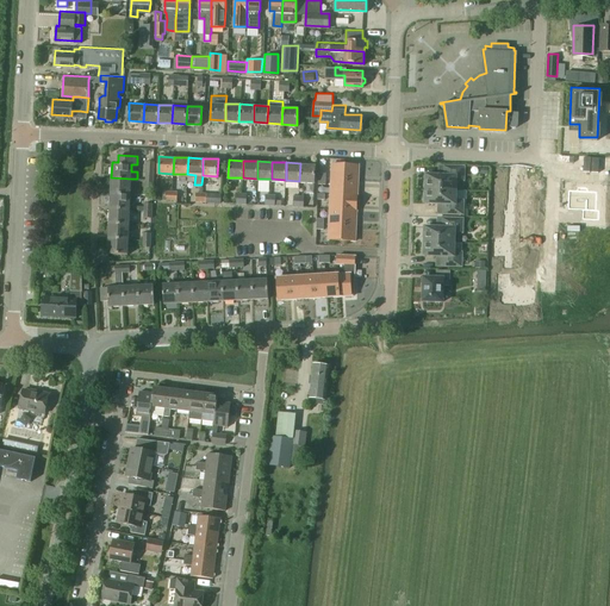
[(332,162),(331,176),(358,177),(359,175),(359,163),(341,162),(332,162)]
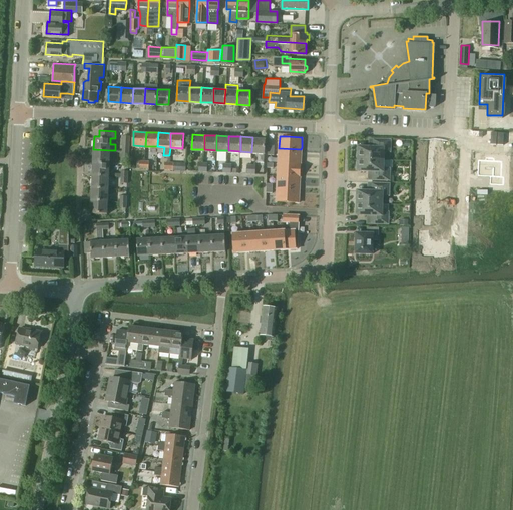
[(265,137),(252,137),(251,152),(265,152),(265,137)]
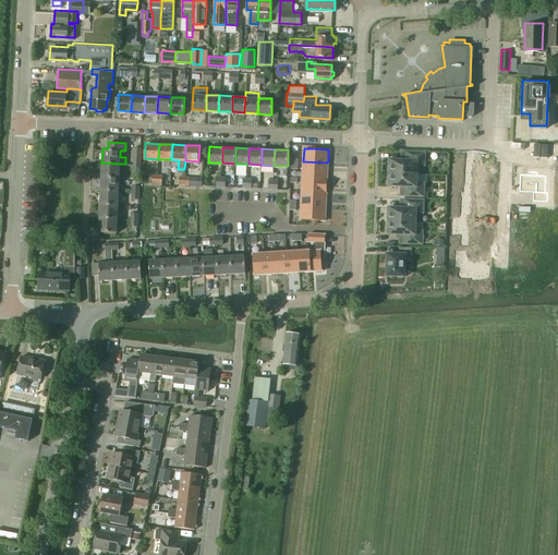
[(389,169),(389,171),(417,172),(417,163),(424,163),(425,151),(405,149),(405,158),(390,158),(390,163),(388,164),(388,168),(389,169)]
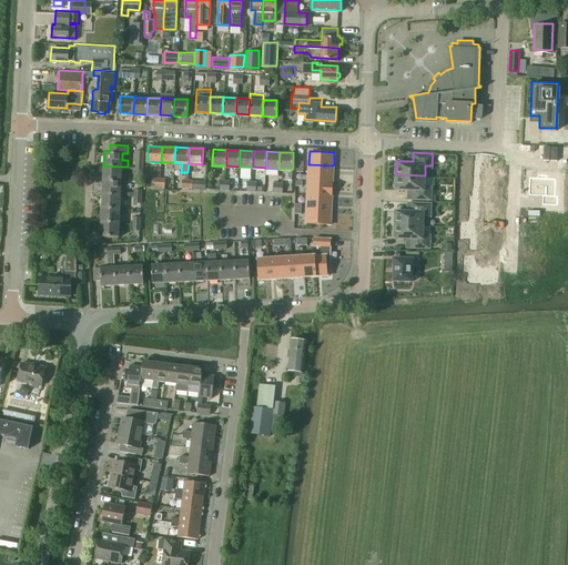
[(476,153),(476,162),(478,162),(477,173),(500,174),(501,162),(490,161),(490,154),(476,153)]
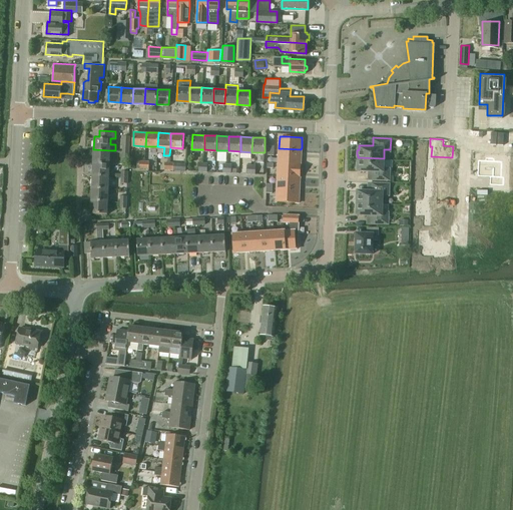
[(278,161),(301,162),(301,158),(301,149),(279,148),(278,161)]
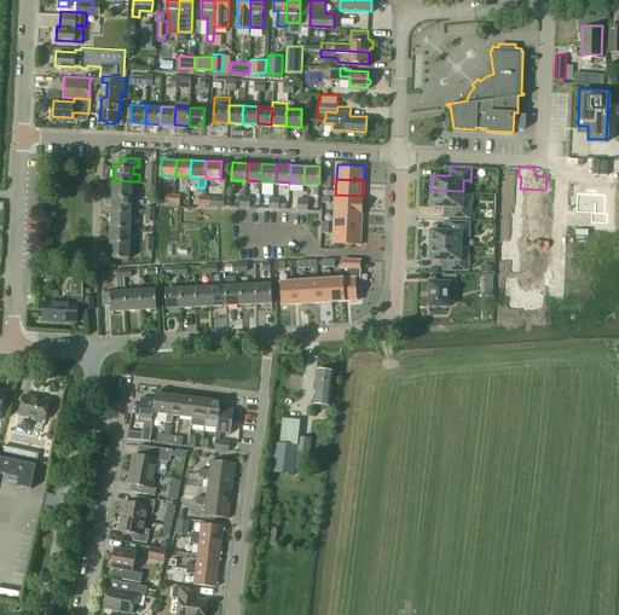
[(132,196),(133,181),(113,180),(113,195),(132,196)]
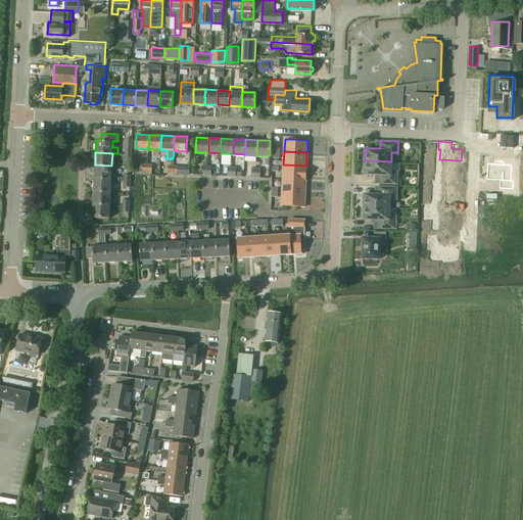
[(487,161),(486,178),(500,178),(500,186),(514,187),(514,178),(511,178),(512,162),(504,161),(504,158),(495,158),(494,161),(487,161)]
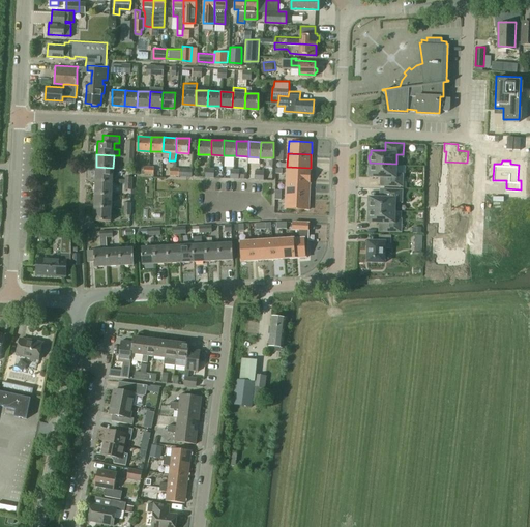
[(445,162),(445,172),(466,173),(467,164),(467,163),(445,162)]
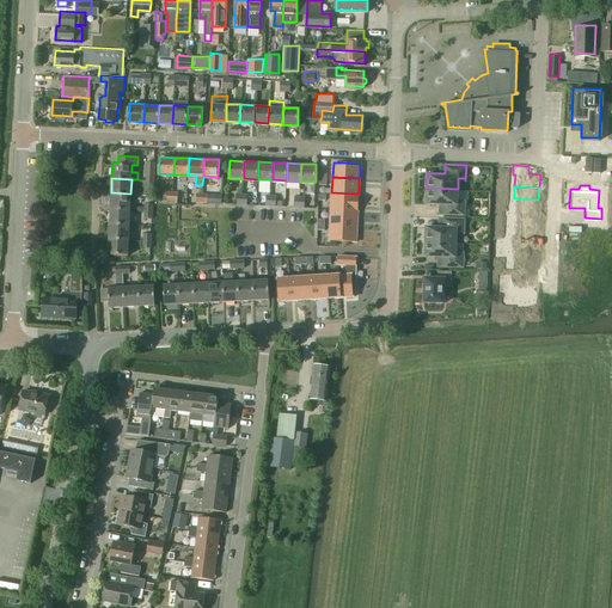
[(457,198),(458,189),(427,188),(427,189),(426,190),(426,196),(427,197),(427,202),(444,202),(444,212),(464,213),(465,198),(457,198)]
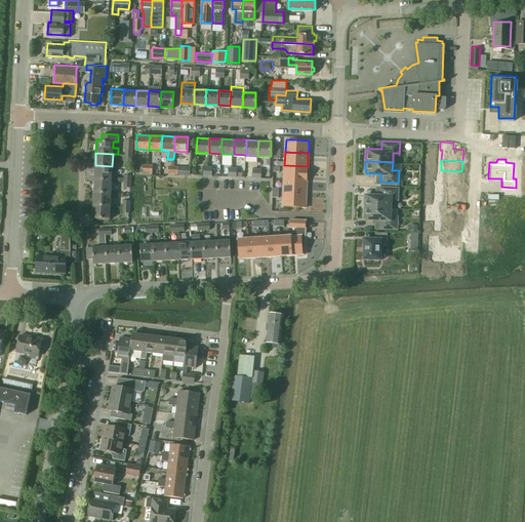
[(95,165),(94,177),(112,178),(112,166),(95,165)]
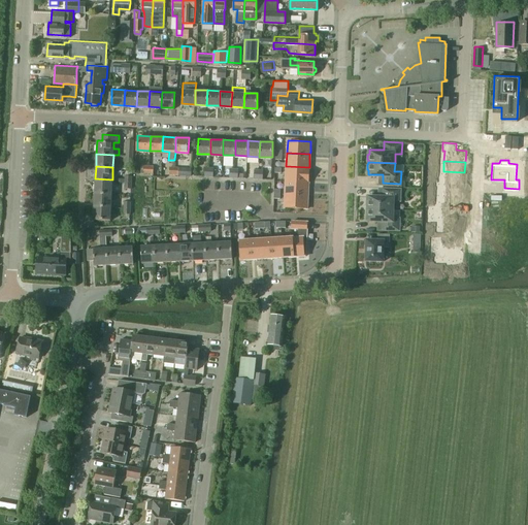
[(309,167),(286,166),(286,179),(308,181),(309,173),(309,167)]
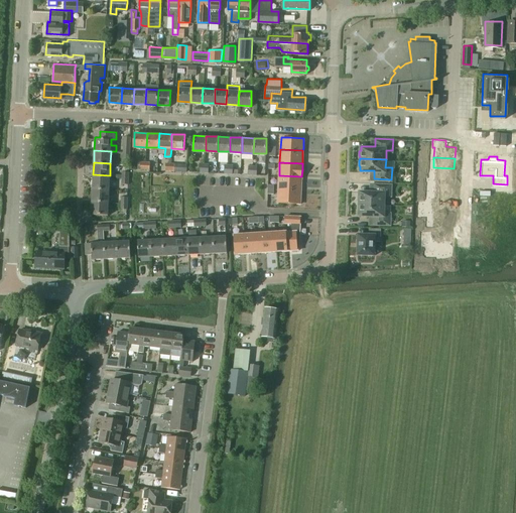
[(433,167),(432,177),(454,178),(454,168),(433,167)]
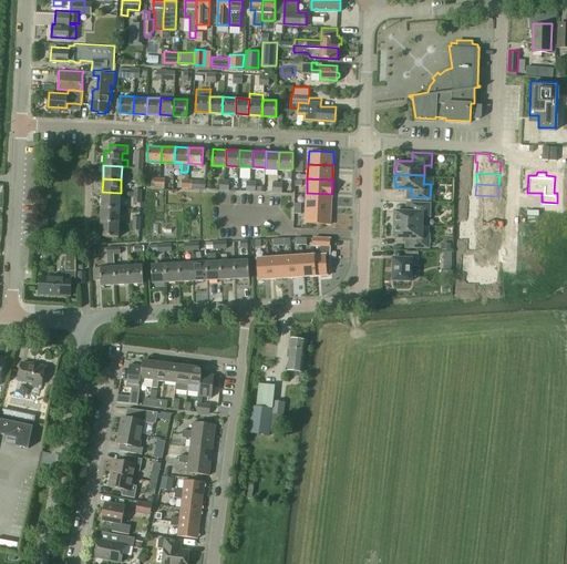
[(102,192),(102,206),(120,207),(121,193),(102,192)]
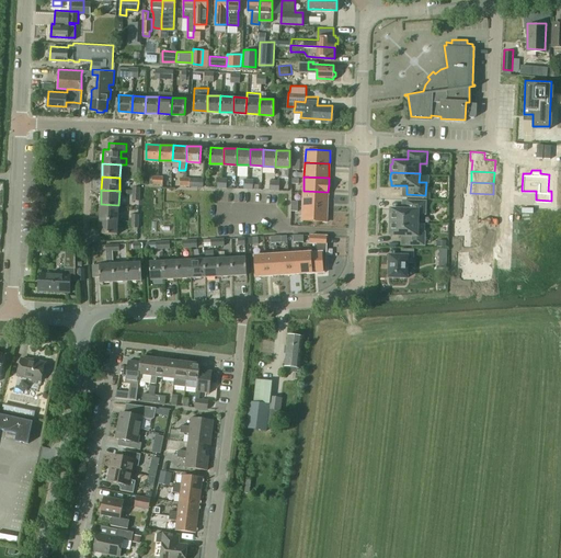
[(328,192),(304,191),(302,205),(328,206),(328,196),(328,192)]
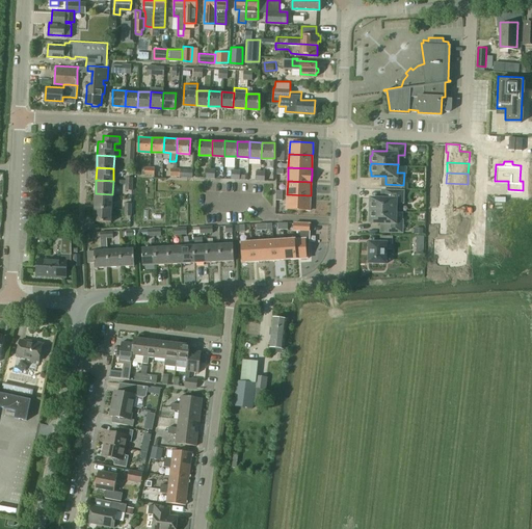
[(444,193),(443,202),(456,203),(457,195),(468,196),(468,184),(446,183),(446,193),(444,193)]
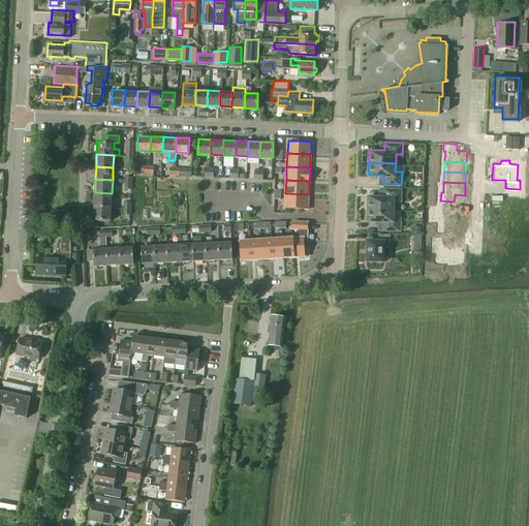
[(368,206),(368,208),(394,208),(395,199),(401,199),(401,188),(383,187),(383,195),(368,195),(368,198),(367,200),(367,204),(368,206)]
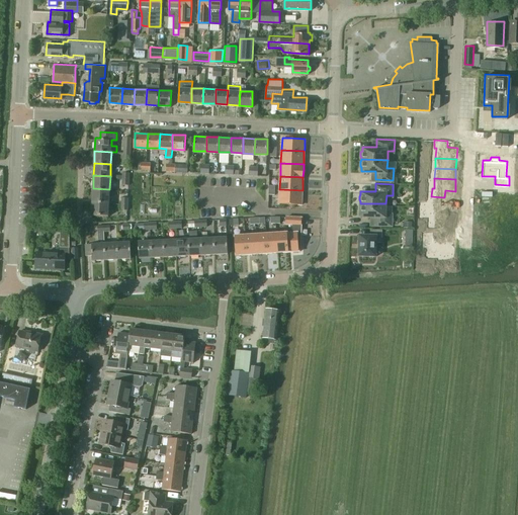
[(93,188),(92,201),(109,201),(109,189),(93,188)]
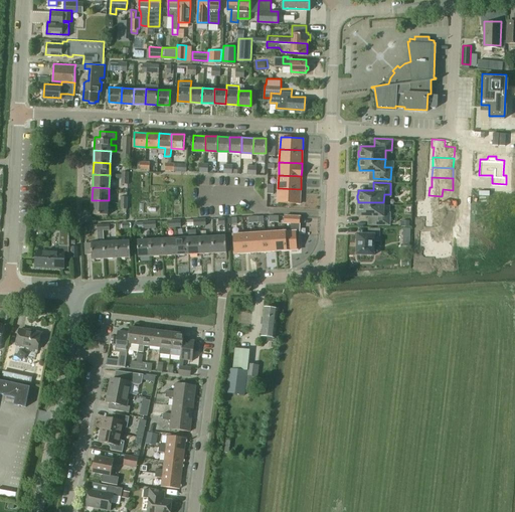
[(301,189),(278,188),(278,201),(300,202),(300,201),(301,190),(301,189)]
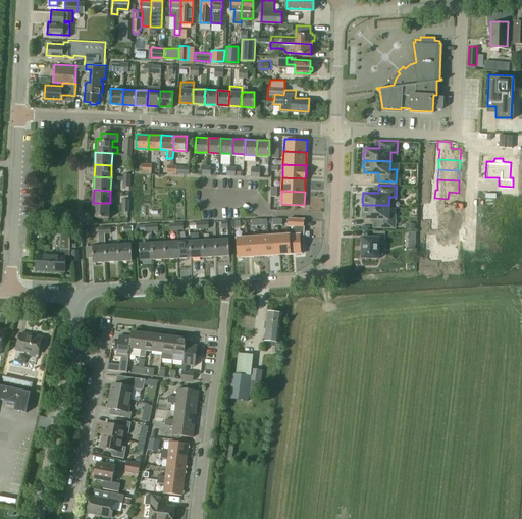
[(484,197),(484,213),(508,215),(509,199),(515,199),(515,192),(498,191),(498,197),(484,197)]
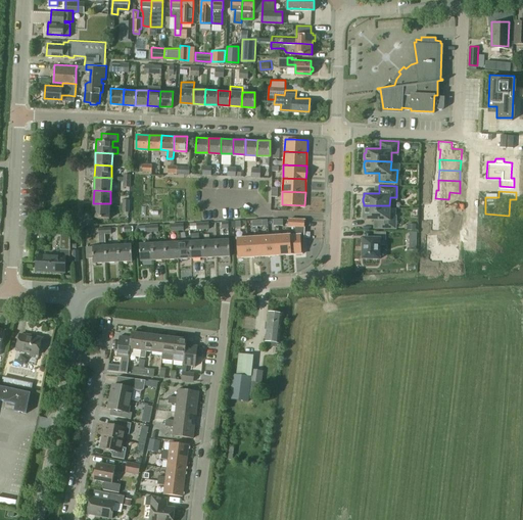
[(110,203),(93,203),(93,217),(109,217),(110,203)]
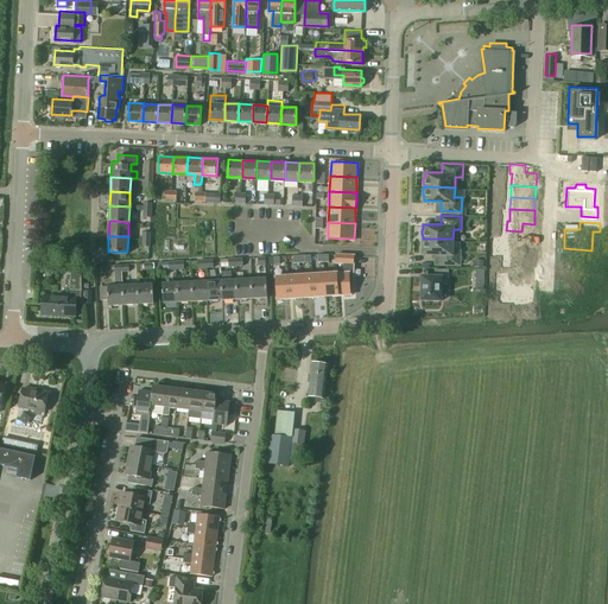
[(499,237),(498,249),(505,250),(504,261),(532,262),(533,247),(521,246),(521,239),(499,237)]
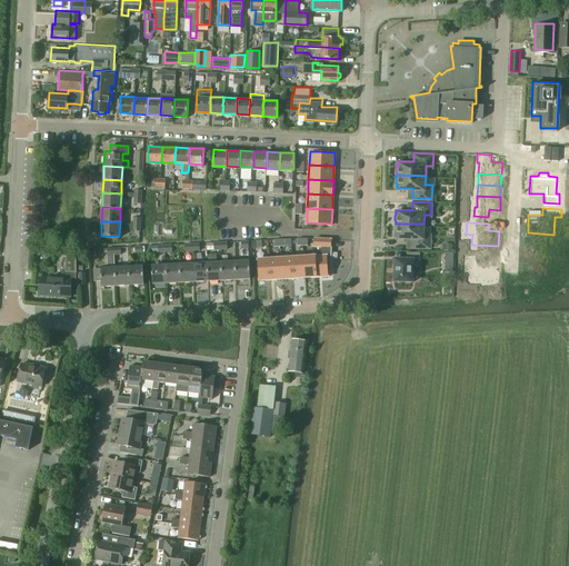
[(423,224),(396,224),(396,225),(393,226),(393,230),(396,231),(396,237),(411,237),(411,246),(430,247),(431,234),(423,234),(423,224)]
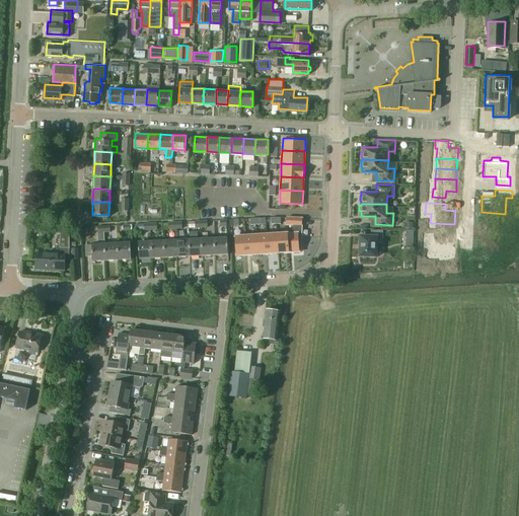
[(287,216),(286,223),(294,223),(302,224),(302,216),(287,216)]
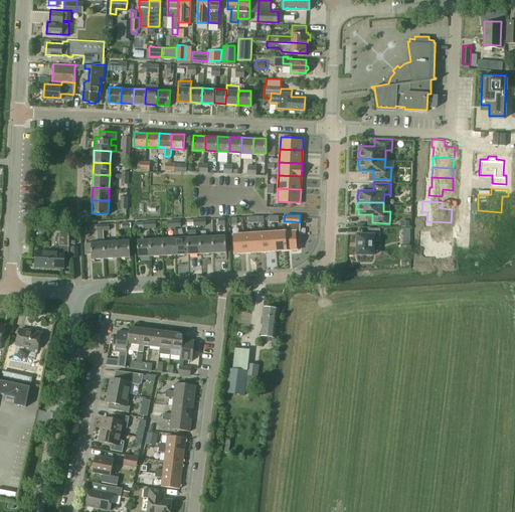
[(299,247),(300,222),(292,221),(291,226),(285,227),(285,229),(286,229),(288,248),(298,247),(299,247)]
